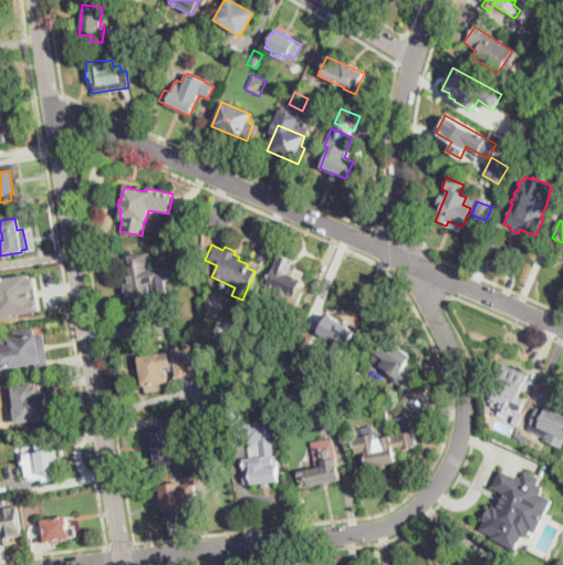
[(148,253),(150,269),(169,267),(171,281),(165,282),(167,295),(154,297),(152,284),(147,284),(150,307),(148,307),(148,311),(136,312),(133,296),(124,297),(122,284),(126,284),(125,276),(128,275),(125,257),(148,253)]
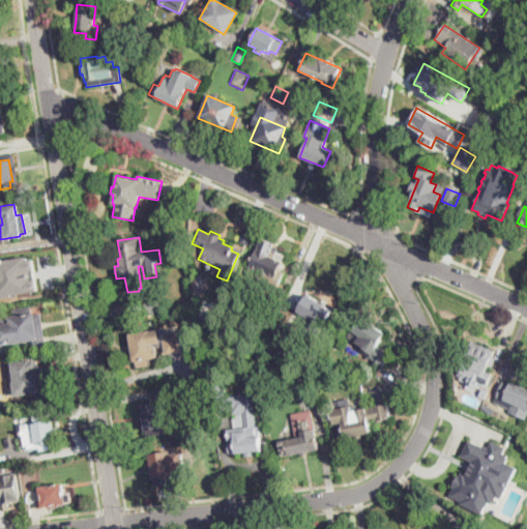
[(276,255),(274,260),(282,263),(275,278),(246,267),(254,251),(262,254),(263,250),(276,255)]
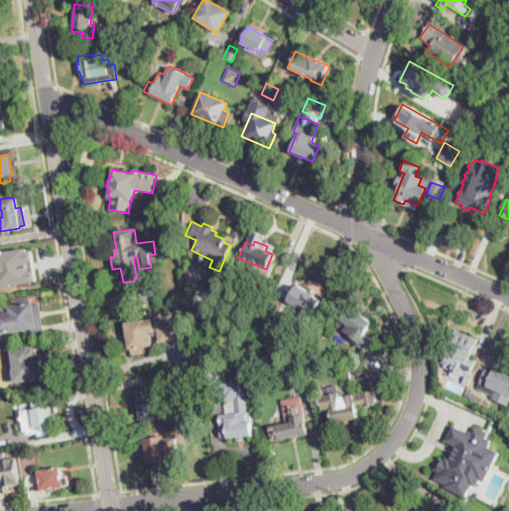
[(0,252),(30,248),(35,281),(0,287),(0,252)]
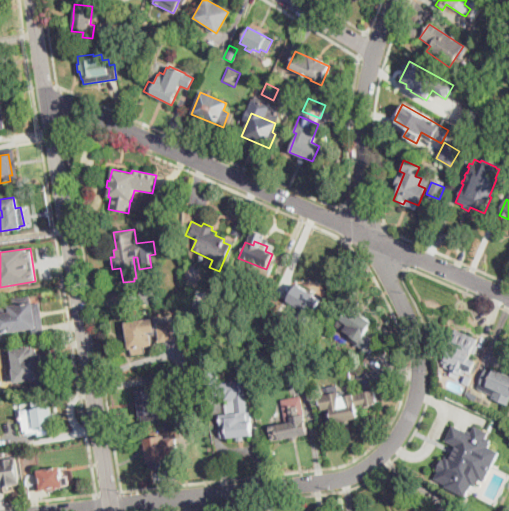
[(320,301),(303,328),(293,321),(300,311),(286,302),(296,286),(320,301)]
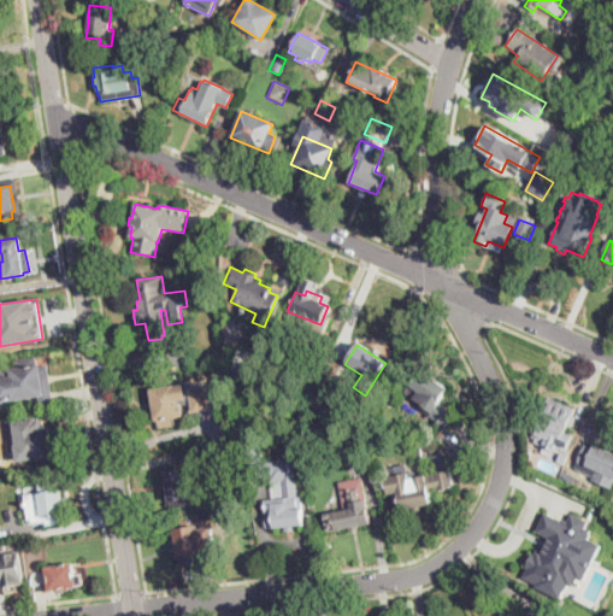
[(186,362),(168,364),(165,347),(183,346),(186,362)]
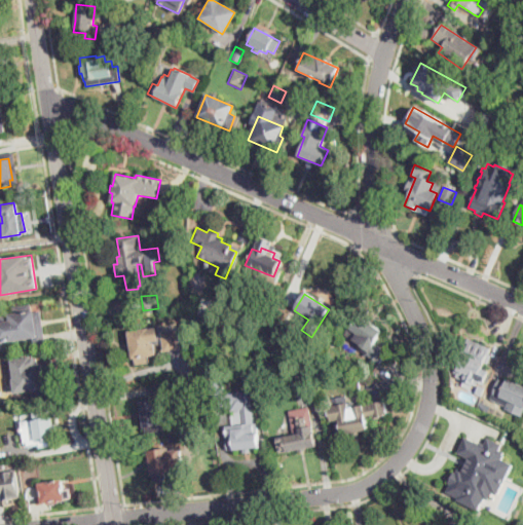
[(29,304),(30,313),(39,312),(44,345),(33,346),(32,338),(0,343),(0,317),(12,315),(11,307),(29,304)]
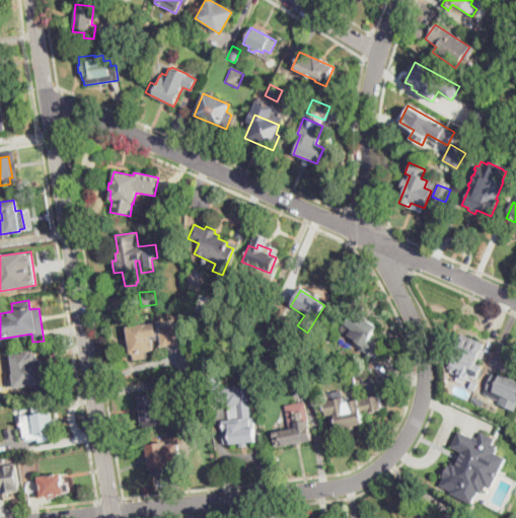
[(382,349),(374,360),(361,350),(363,347),(340,331),(354,311),(377,327),(369,340),(382,349)]
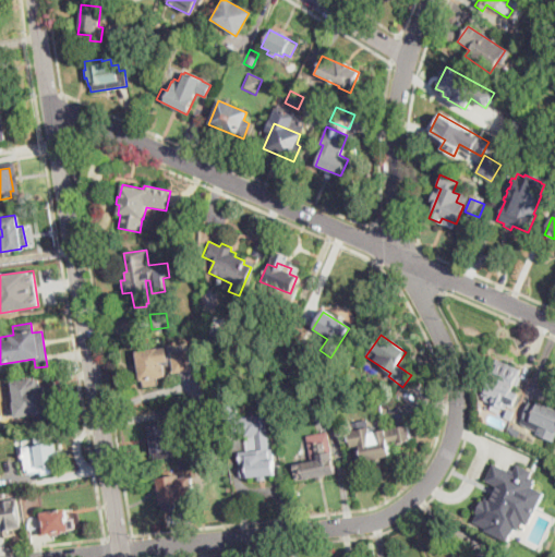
[(227,342),(219,360),(209,355),(217,338),(227,342)]
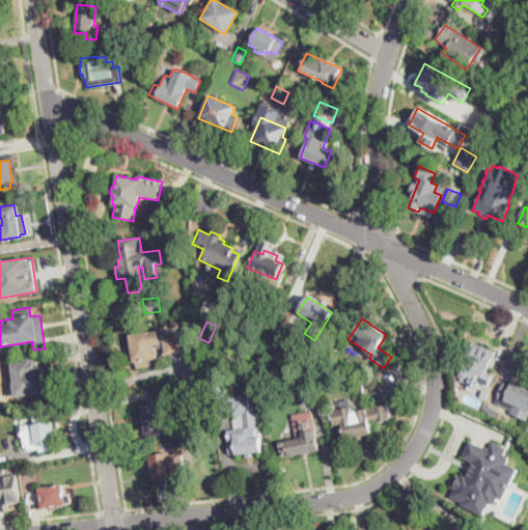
[(158,331),(159,336),(178,333),(182,353),(166,355),(165,344),(155,345),(157,359),(148,360),(149,367),(134,369),(129,335),(158,331)]
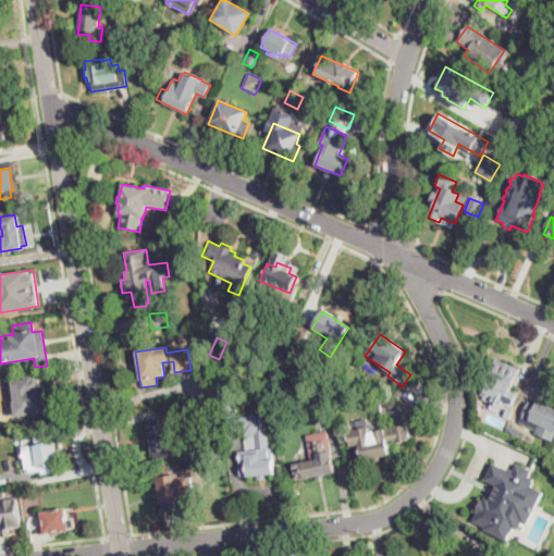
[(232,372),(229,380),(220,377),(223,369),(232,372)]
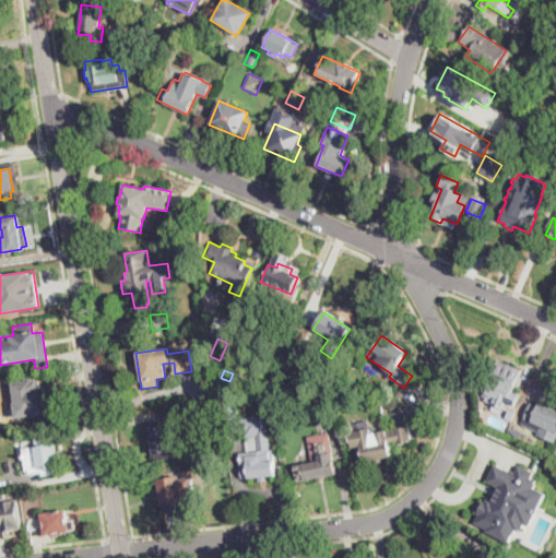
[(9,381),(14,418),(48,412),(44,384),(37,386),(35,377),(9,381)]
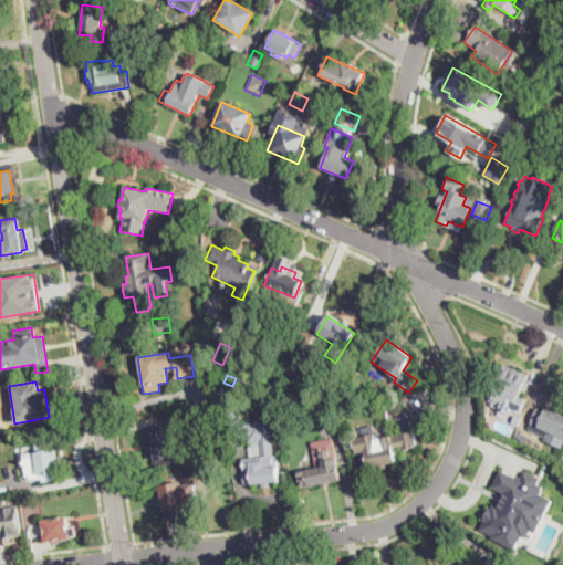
[(525,394),(518,414),(509,410),(509,412),(487,404),(496,382),(525,394)]
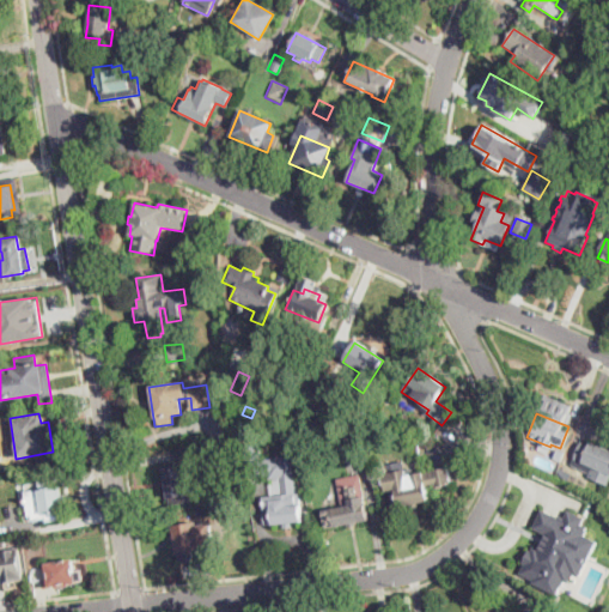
[(361,452),(346,455),(341,437),(358,434),(361,452)]
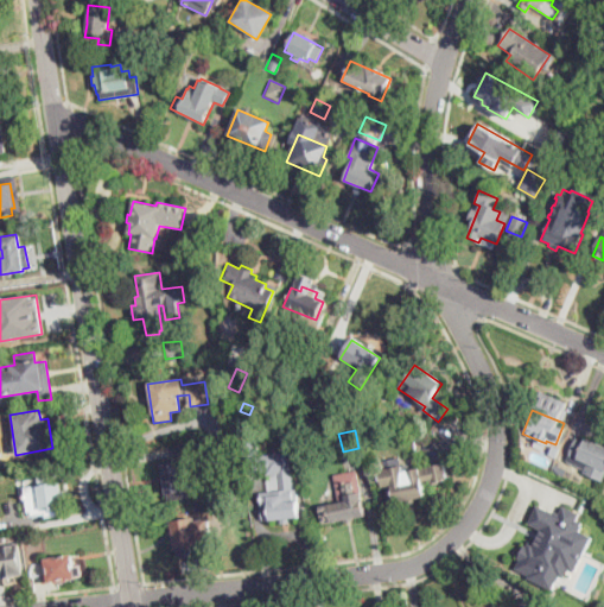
[(584,440),(603,448),(603,476),(602,482),(580,474),(583,469),(564,462),(573,440),(583,443),(584,440)]
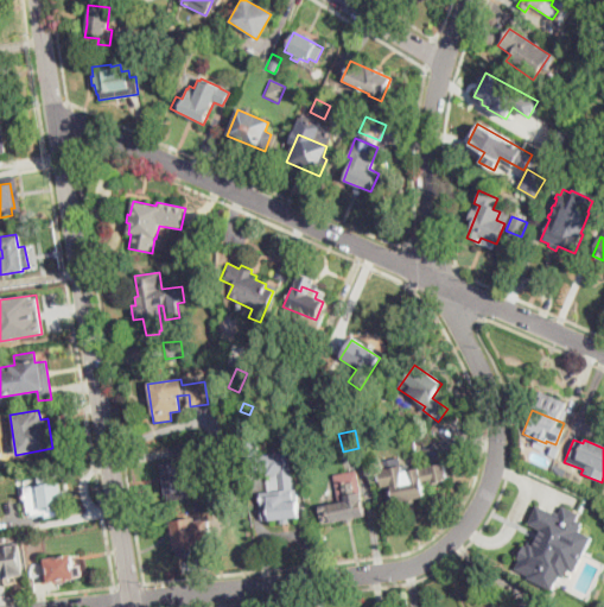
[(559,448),(554,459),(547,455),(552,446),(559,448)]
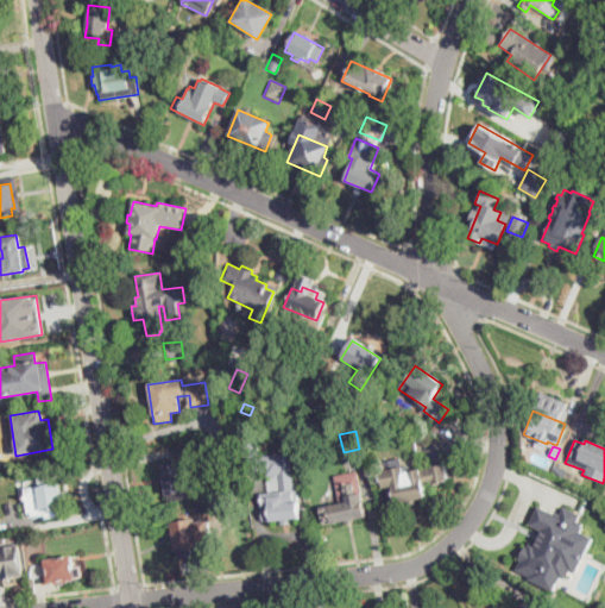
[(258,491),(260,520),(297,516),(295,489),(291,489),(288,452),(263,455),(266,491),(258,491)]
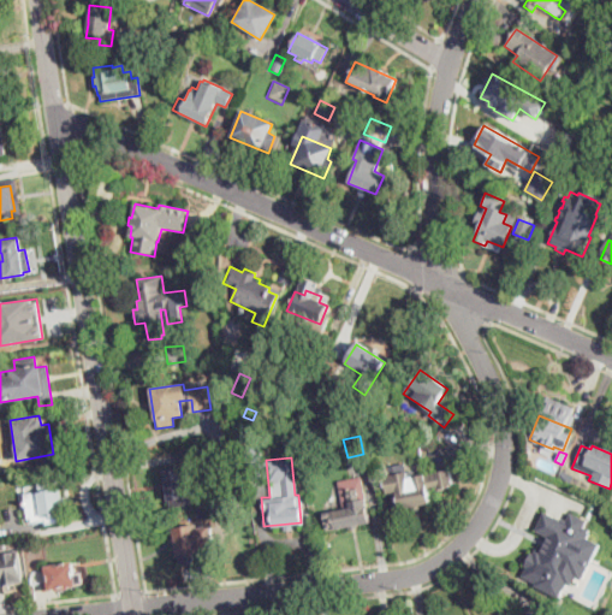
[(185,507),(168,509),(161,469),(190,465),(195,491),(183,494),(185,507)]
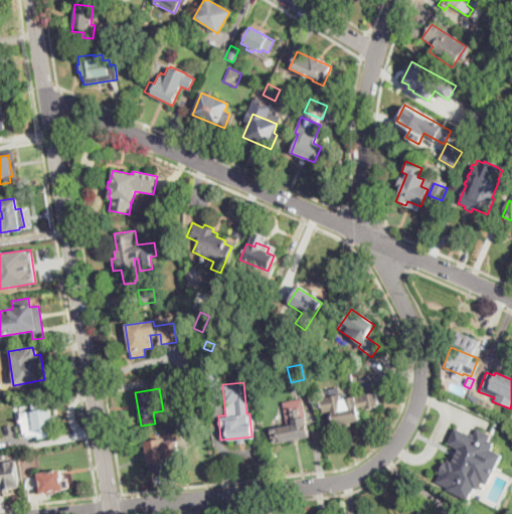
[(328,427),(325,410),(345,407),(344,398),(375,393),(378,409),(359,412),(360,421),(328,427)]
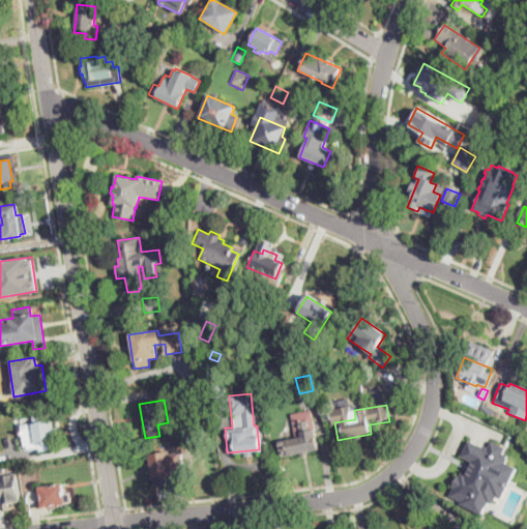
[(492,410),(489,417),(479,412),(482,406),(492,410)]
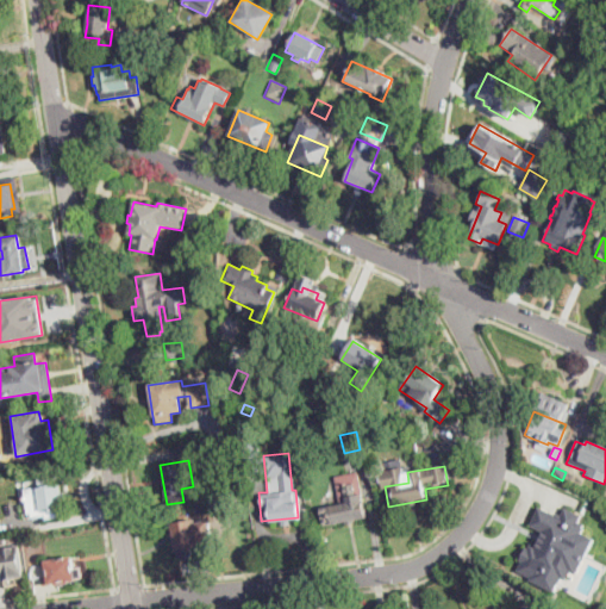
[(354,473),(358,495),(360,495),(364,519),(320,527),(317,509),(337,505),(332,477),(354,473)]
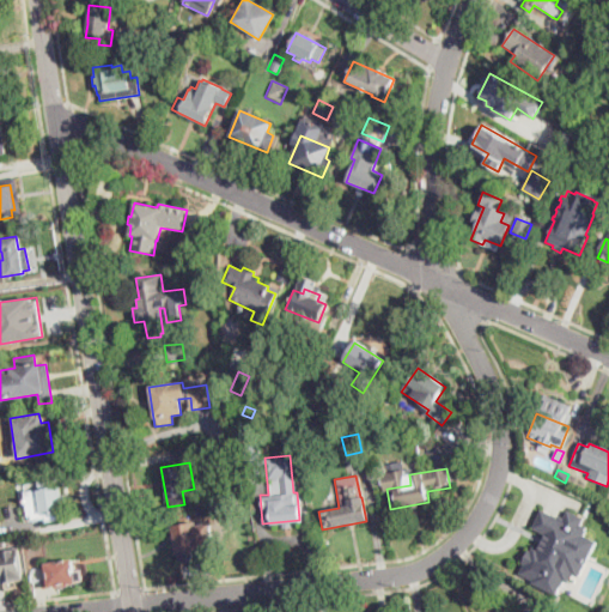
[(22,483),(28,521),(42,519),(43,521),(62,517),(55,478),(22,483)]
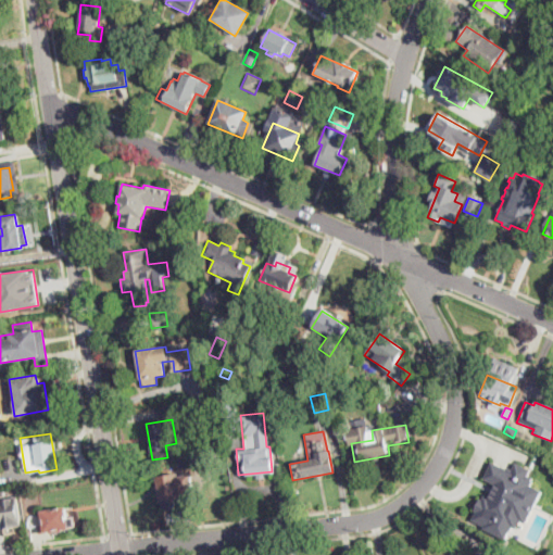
[(490,462),(482,478),(492,482),(487,496),(482,494),(480,500),(478,497),(467,520),(504,538),(511,527),(515,529),(518,520),(525,524),(541,491),(530,484),(532,479),(527,476),(530,469),(514,463),(511,470),(490,462)]
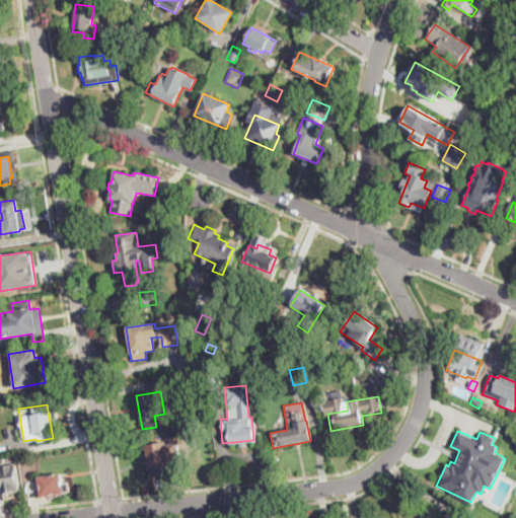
[(204,443),(202,433),(210,432),(211,442),(204,443)]
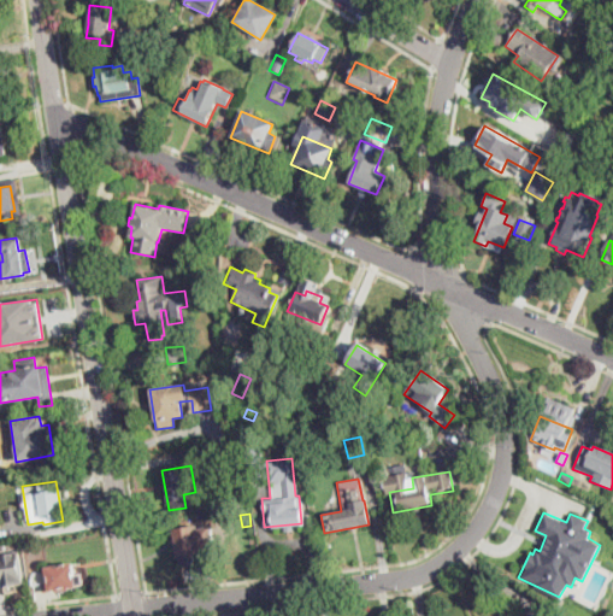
[(195,526),(196,528),(210,526),(214,553),(190,557),(192,564),(177,567),(171,529),(195,526)]
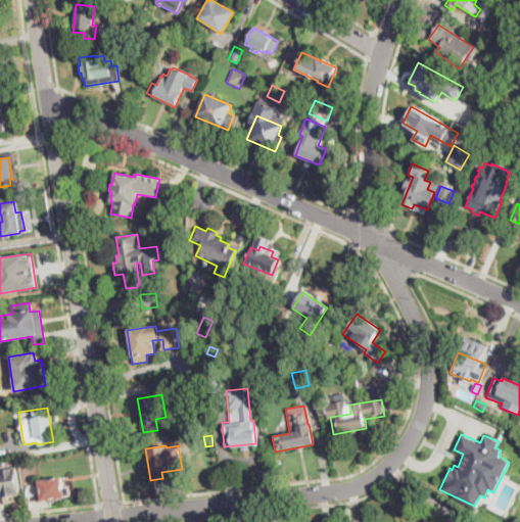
[(0,497),(18,494),(14,467),(0,469),(0,497)]
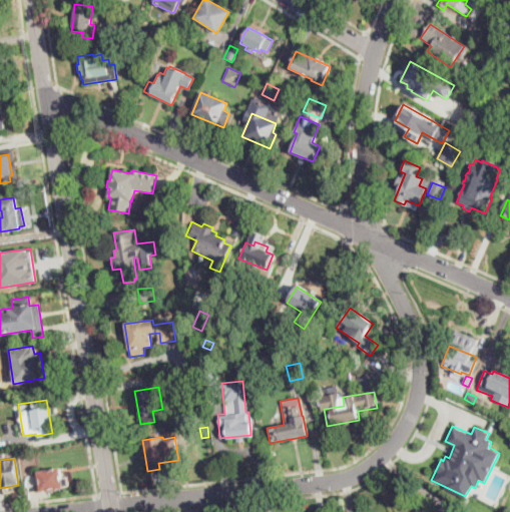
[(35,495),(33,485),(39,484),(37,471),(59,467),(62,487),(41,491),(42,493),(35,495)]
